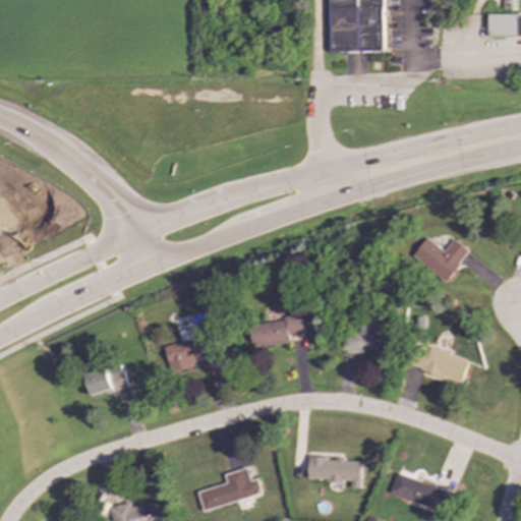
[(329,0),(330,52),(384,52),(383,0),(329,0)]
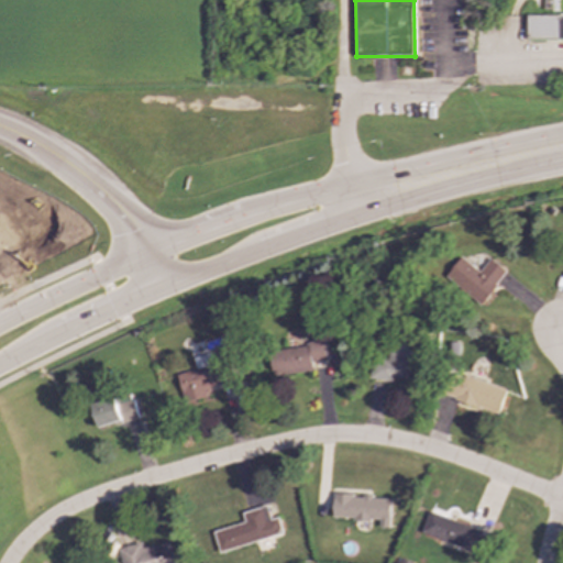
[(527,40),(562,40),(562,17),(527,17),(527,40)]
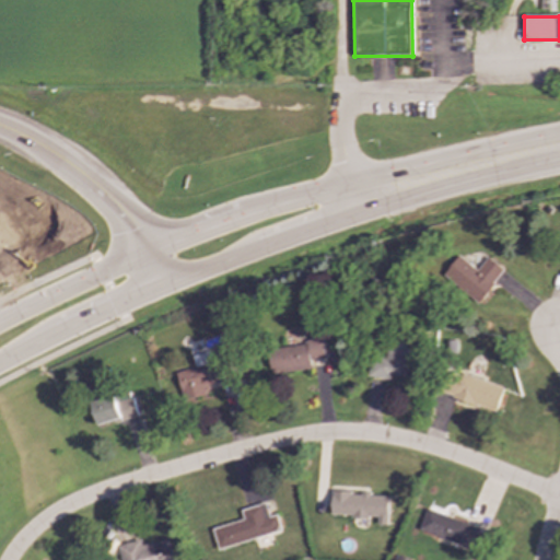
[(477,270),(458,256),(443,276),(479,304),(505,270),(488,257),(477,270)]
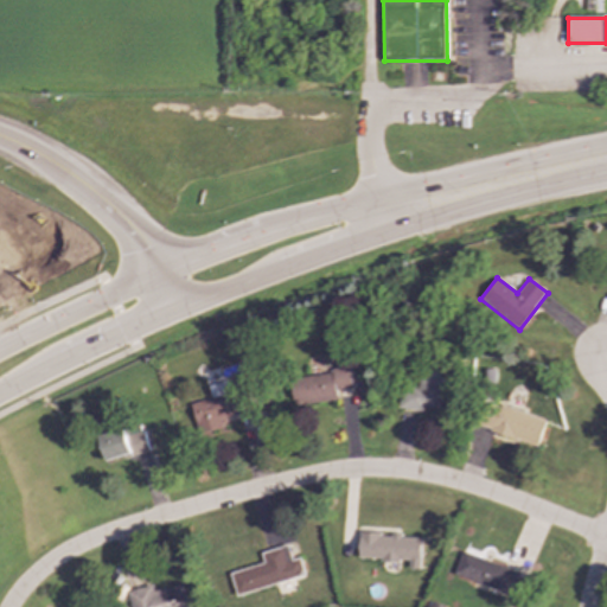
[(419,389),(401,387),(398,407),(439,414),(446,371),(422,368),(419,389)]
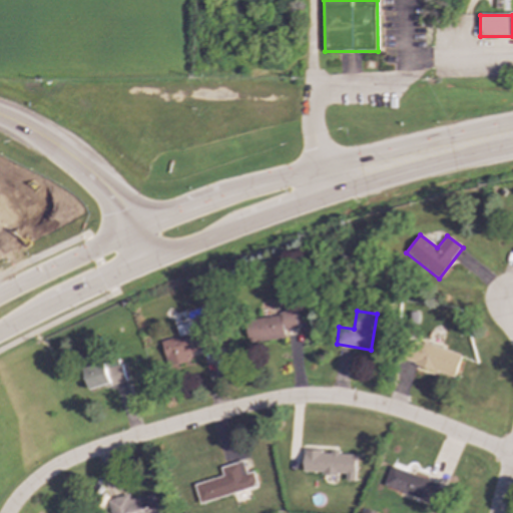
[(244,318),(246,343),(285,339),(284,330),(297,328),(295,313),(244,318)]
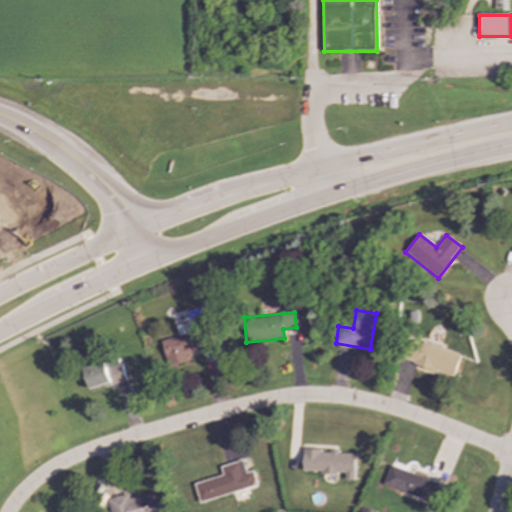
[(160,341),(167,366),(188,360),(186,353),(207,347),(202,330),(194,333),(190,321),(175,326),(178,336),(160,341)]
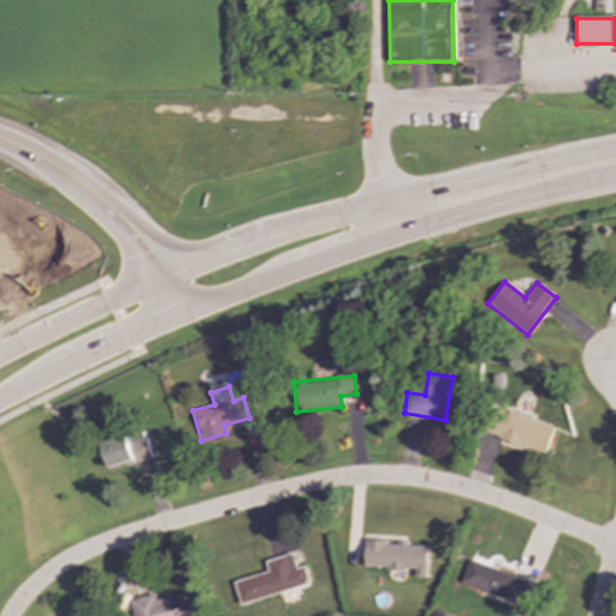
[(554,427),(497,407),(487,433),(544,454),(554,427)]
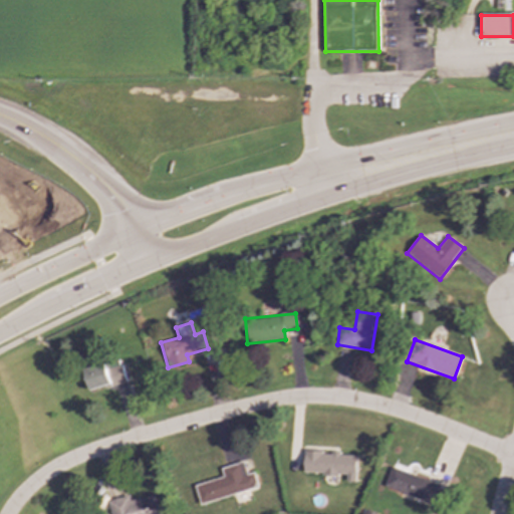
[(125,382),(120,360),(83,368),(88,391),(125,382)]
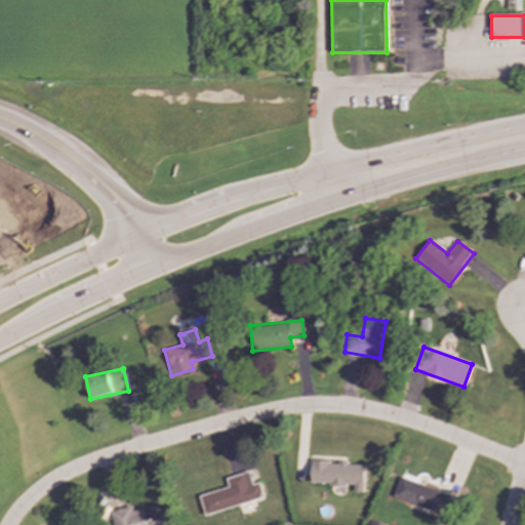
[(364,463),(310,461),(309,484),(354,486),(354,492),(363,492),(364,463)]
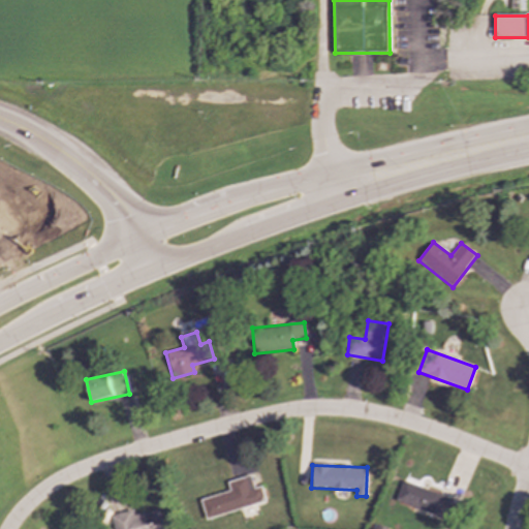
[(199,499),(206,519),(266,502),(261,487),(254,489),(250,475),(226,483),(229,491),(199,499)]
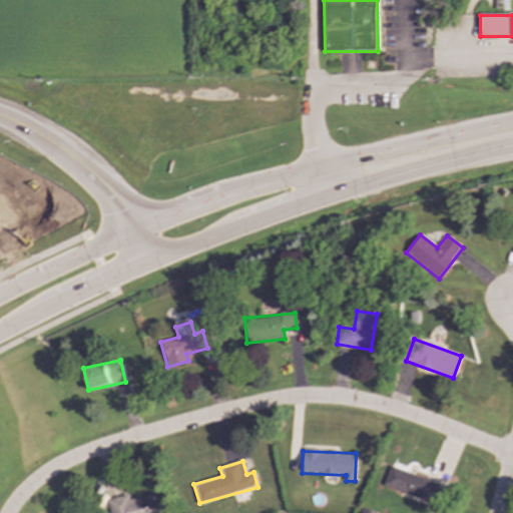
[(431,503),(438,483),(390,466),(383,485),(431,503)]
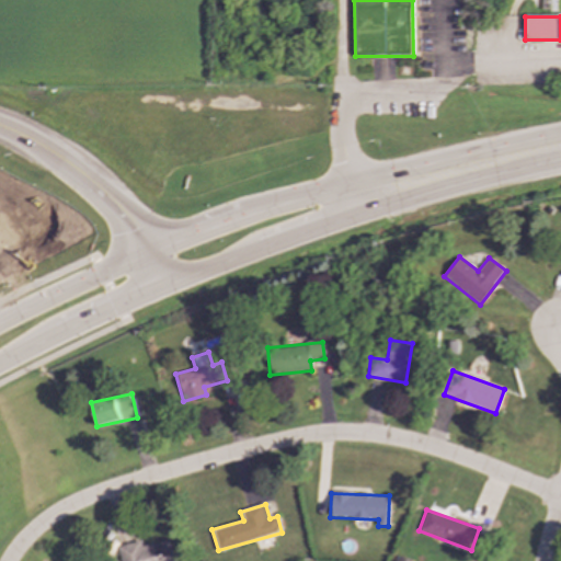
[(119,560),(172,560),(168,540),(140,547),(139,540),(116,547),(119,560)]
